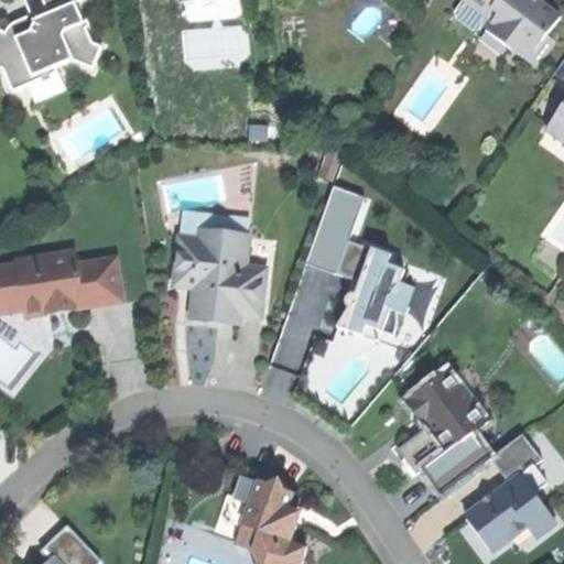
[(75,0),(65,0),(31,13),(35,22),(31,31),(25,33),(19,36),(0,29),(0,66),(4,68),(12,90),(60,72),(57,65),(74,60),(94,69),(101,45),(94,43),(75,0)]
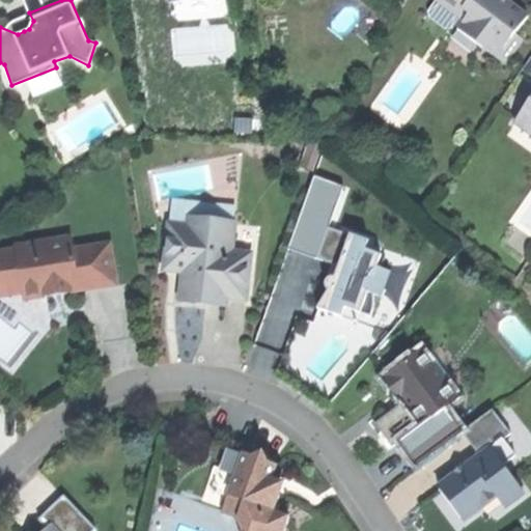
[(439,0),(483,32),(477,42),(504,61),(522,37),(514,32),(527,14),(507,0),(506,0),(505,2),(502,0),(439,0)]
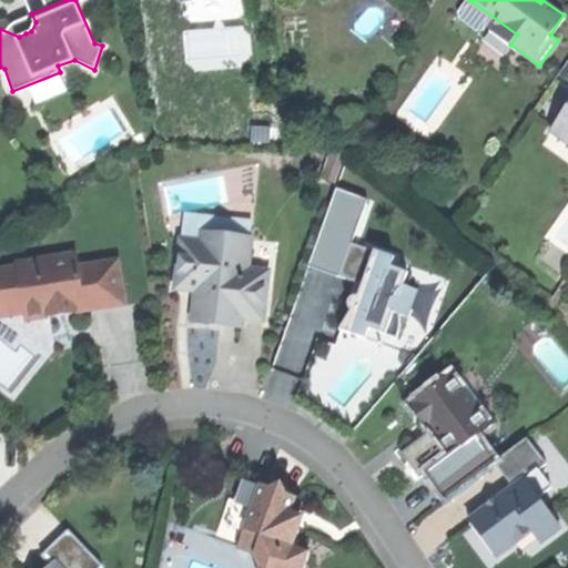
[(567,58),(557,73),(567,80),(567,105),(550,129),(567,141),(567,58)]
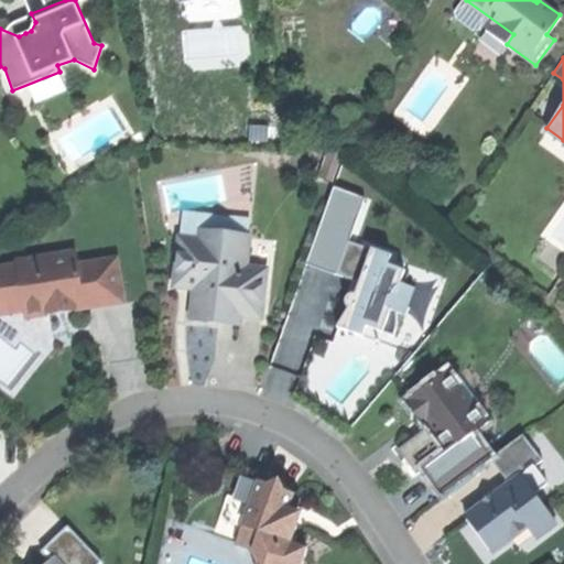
[(226,232),(201,230),(201,238),(180,237),(177,271),(196,273),(192,317),(215,320),(239,321),(239,314),(261,315),(266,267),(246,266),(248,243),(225,242),(226,232)]
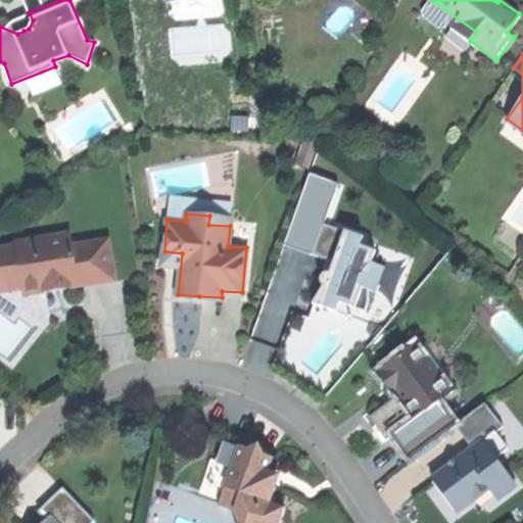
[(362,235),(322,223),(313,253),(326,258),(323,271),(318,270),(315,274),(316,279),(320,283),(313,301),(323,305),(336,311),(339,300),(366,311),(368,289),(376,291),(384,265),(372,262),(375,249),(360,244),(362,235)]
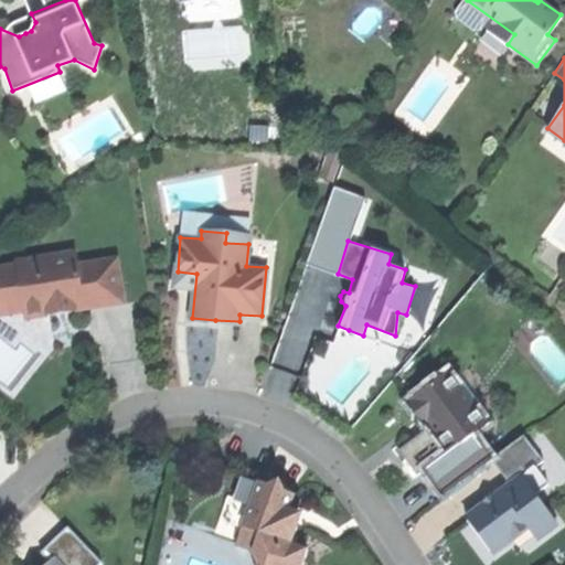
[(16,259),(0,262),(0,299),(22,296),(25,317),(49,312),(48,306),(55,305),(59,297),(65,304),(89,299),(123,294),(116,254),(78,260),(76,246),(16,256),(16,259)]
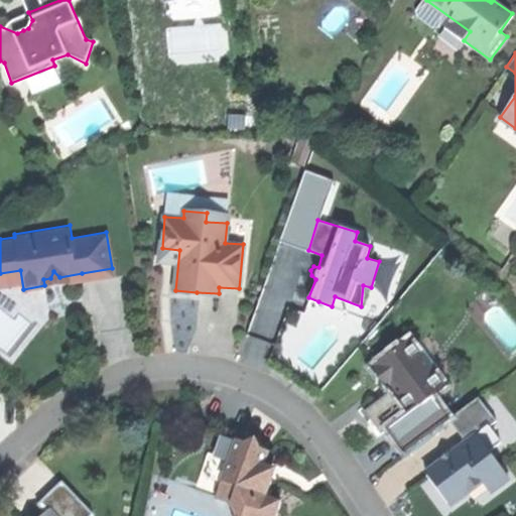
[(0,292),(23,289),(20,270),(0,273),(0,292)]
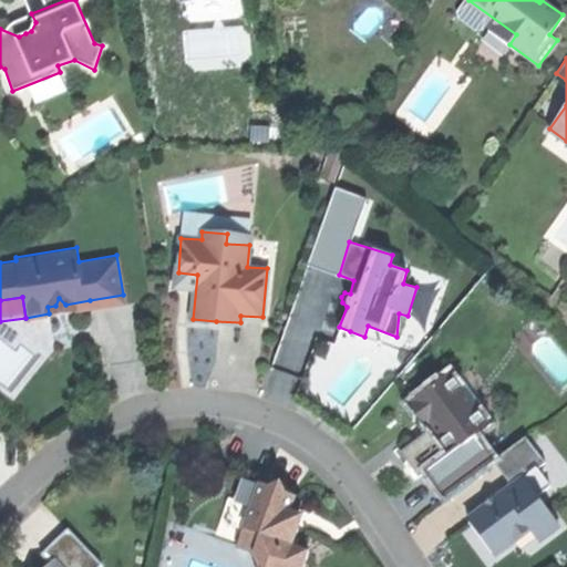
[(426,470),(446,496),(493,460),(494,460),(475,434),(488,423),(450,372),(409,403),(429,428),(432,425),(440,435),(451,451),(426,470)]
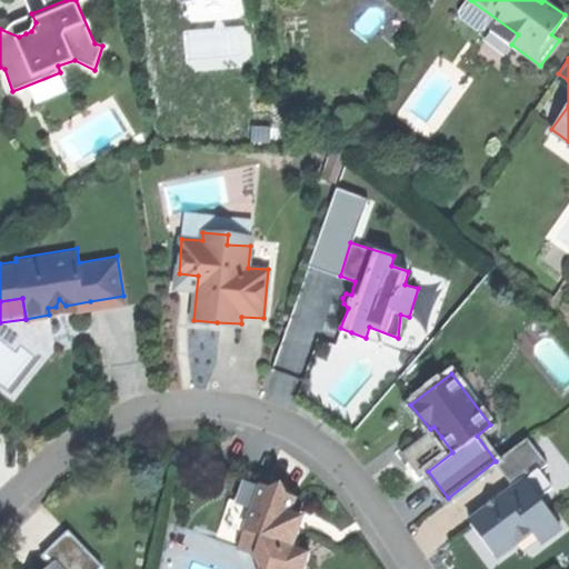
[(528,437),(496,461),(495,461),(513,487),(470,520),(483,537),(497,556),(532,529),(542,541),(561,526),(540,498),(553,488),(539,470),(548,463),(528,437)]
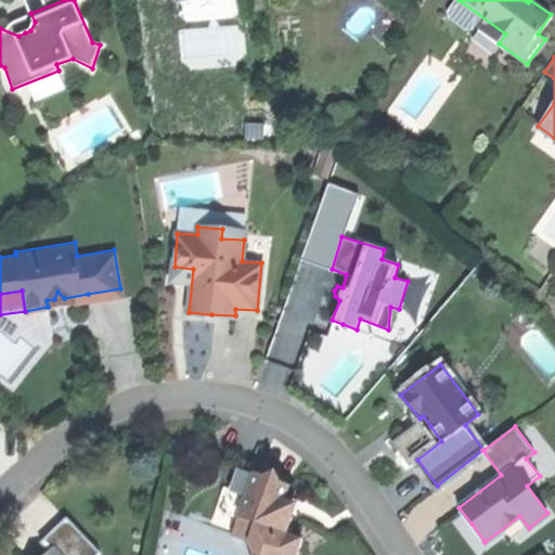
[(170,437),(168,447),(185,450),(188,440),(170,437)]
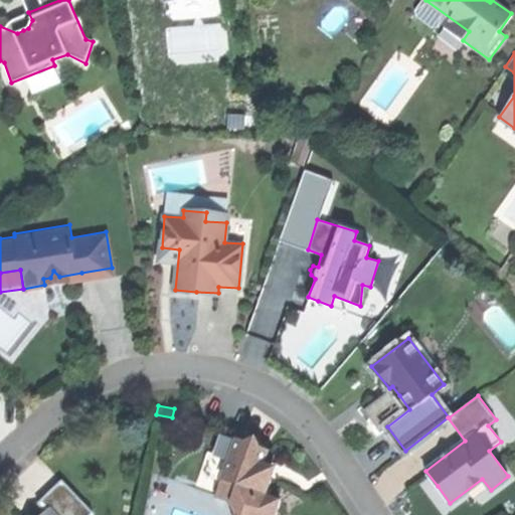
[(240,440),(219,433),(205,475),(221,480),(237,514),(275,514),(281,499),(266,494),(271,479),(263,476),(261,468),(268,449),(240,440)]
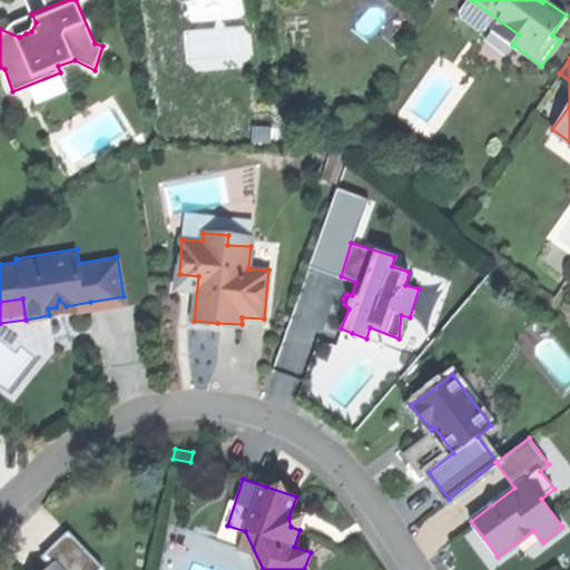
[(53,543),(42,553),(42,569),(98,569),(101,568),(71,536),(61,536),(53,543)]
